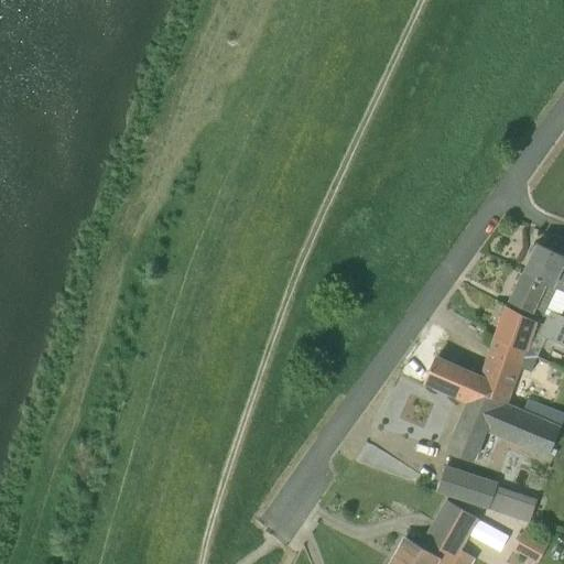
[(563,273),(561,272),(563,263),(563,256),(538,243),(523,272),(563,291),(563,273)]
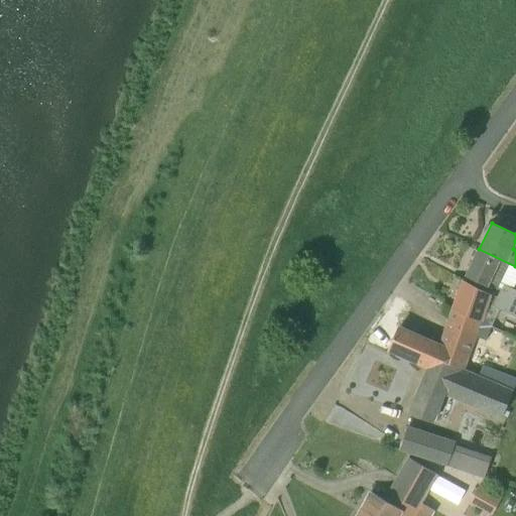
[(515,281),(515,266),(479,249),(467,276),(497,288),(498,287),(501,288),(503,285),(513,289),(515,281)]
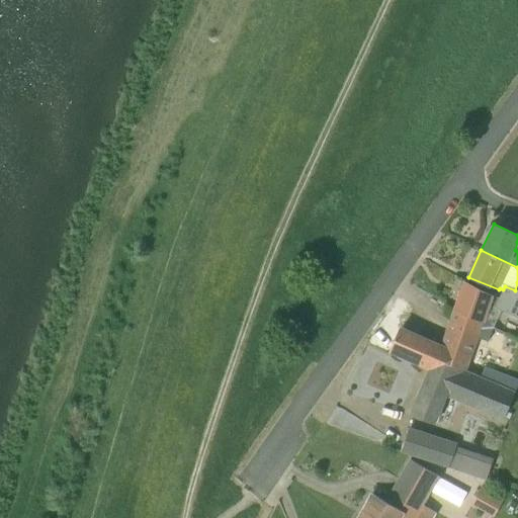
[(488,305),(496,309),(501,298),(499,297),(465,281),(451,322),(480,328),(488,305)]
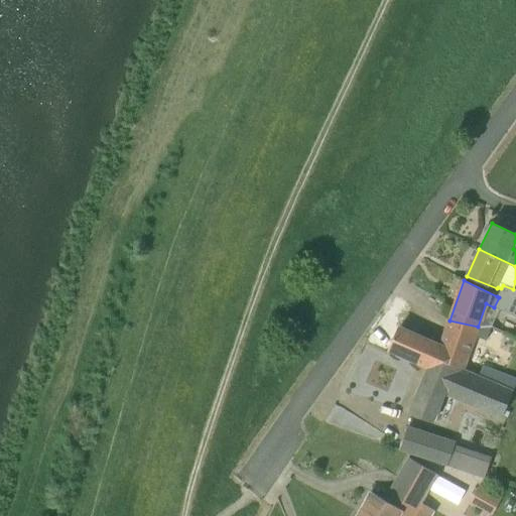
[(499,297),(494,307),(515,316),(515,290),(513,289),(503,285),(501,288),(497,296),(499,297)]
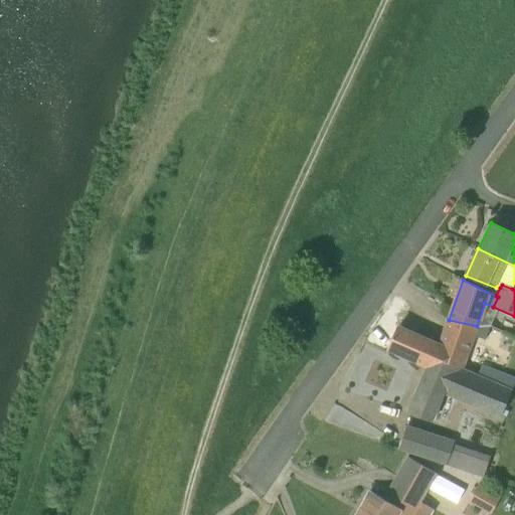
[(457,368),(472,342),(477,326),(449,320),(440,344),(398,327),(389,348),(428,366),(427,368),(431,370),(436,357),(457,368)]
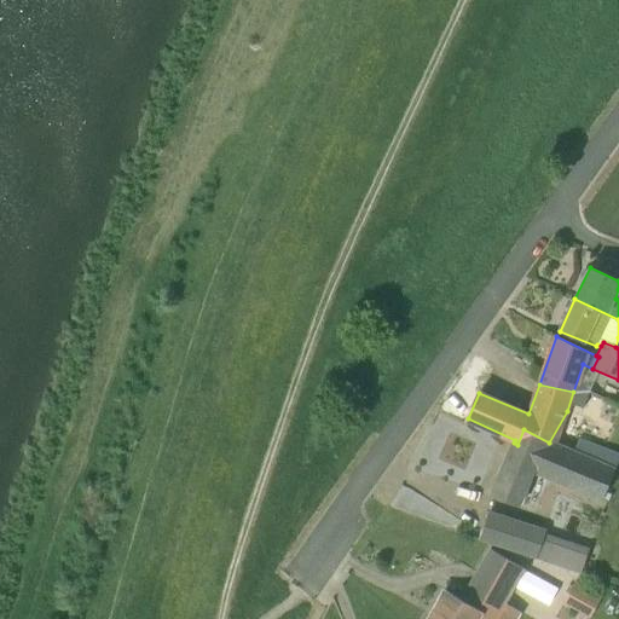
[(615,470),(549,443),(524,429),(518,445),(514,443),(491,495),(520,507),(528,489),(537,492),(543,478),(601,503),(615,470)]
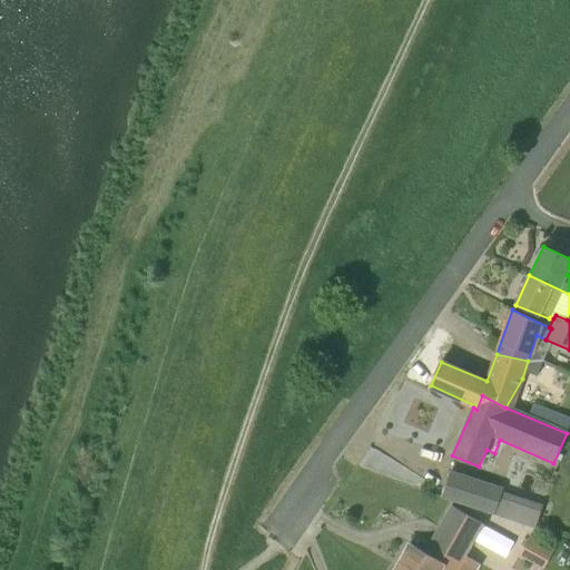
[(494,503),(498,493),(443,477),(438,492),(477,504),(479,498),(494,503)]
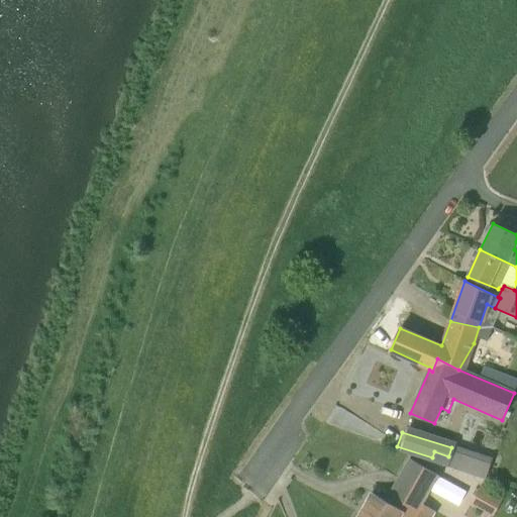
[(441,475),(411,455),(387,496),(371,490),(355,516),(402,516),(403,515),(406,516),(433,516),(438,510),(423,503),(441,475)]
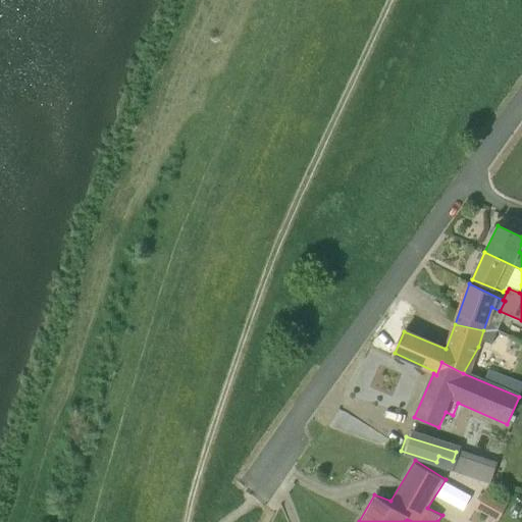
[(474,508),(498,520),(499,520),(509,502),(485,488),(474,508)]
